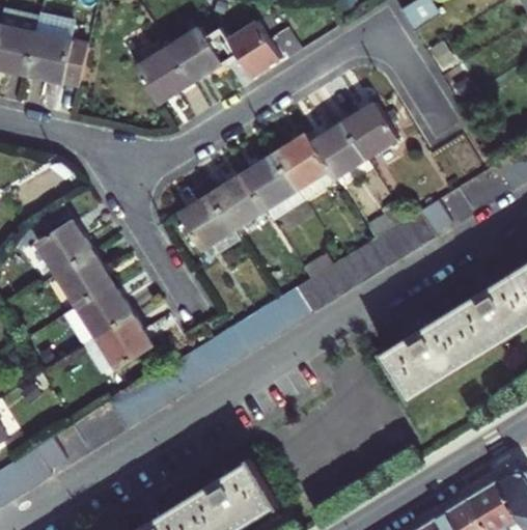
[(426,0),(413,0),(396,9),(411,32),(437,17),(426,0)]
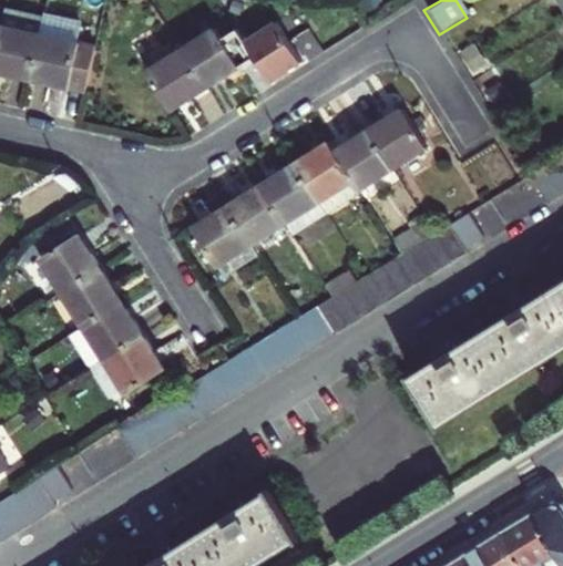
[(562,0),(553,0),(562,16),(562,0)]
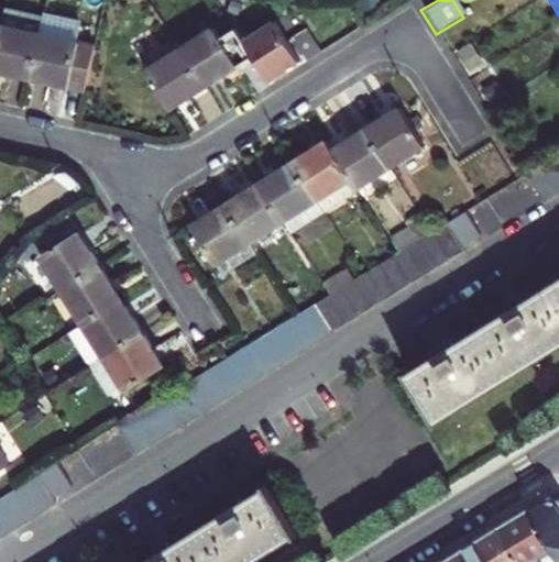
[(42,17),(3,8),(0,21),(0,72),(29,78),(42,17)]
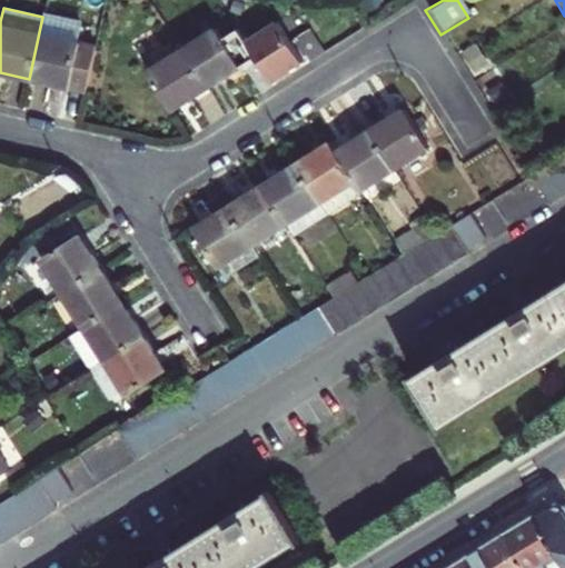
[(42,17),(29,79),(83,91),(93,47),(60,39),(65,21),(42,17)]
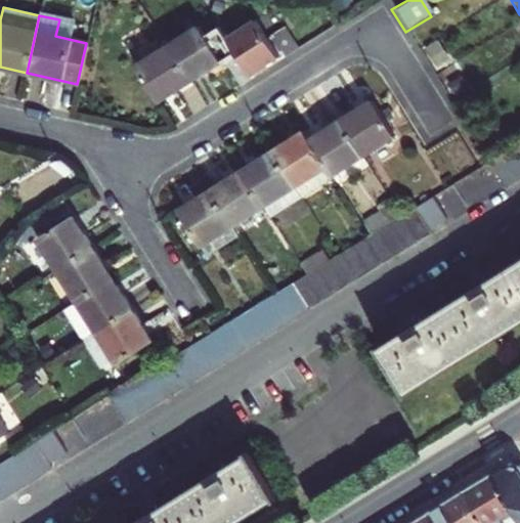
[(253,22),(225,39),(233,53),(248,77),(276,58),(253,22)]
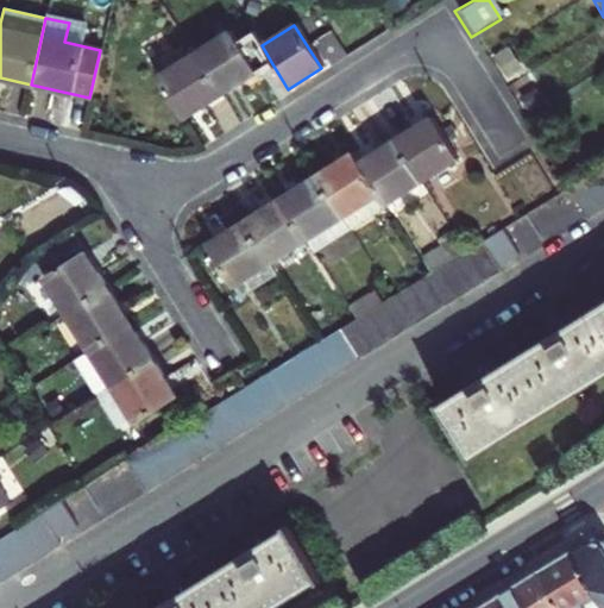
[(230,30),(194,52),(220,95),(271,62),(262,45),(252,32),(237,42),(230,30)]
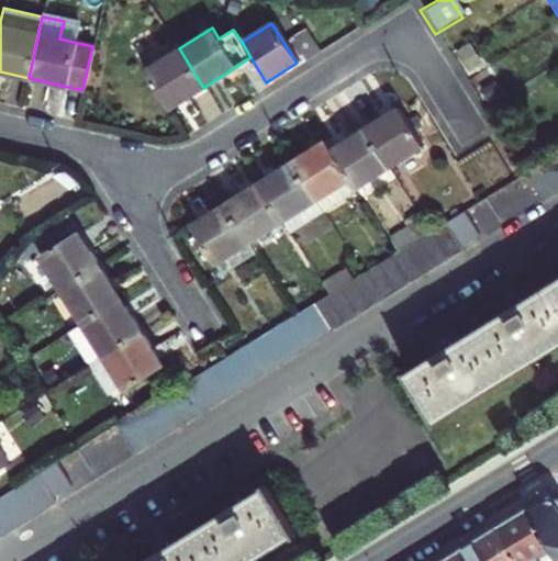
[(167,110),(203,88),(179,48),(143,71),(167,110)]
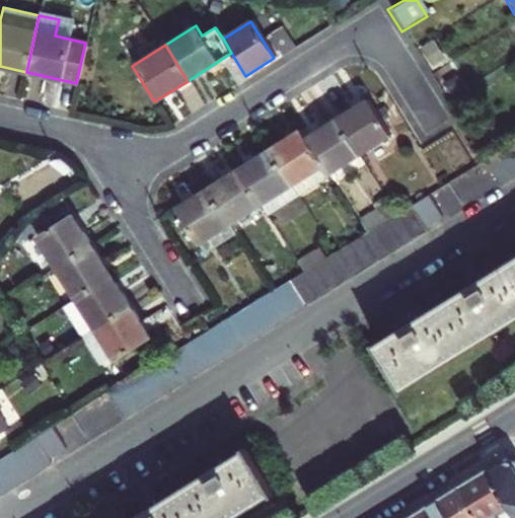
[(367,99),(334,120),(357,155),(388,135),(367,99)]
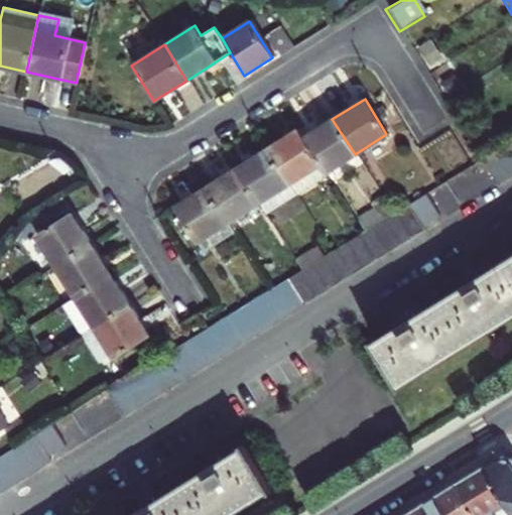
[(355,154),(332,119),(301,138),(325,173),(355,154)]
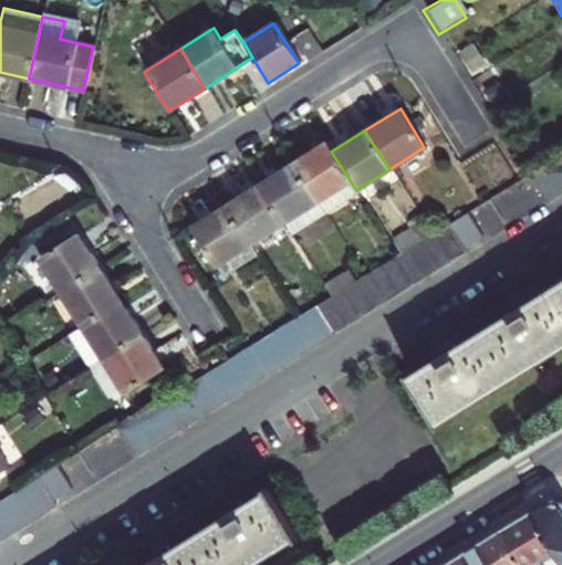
[(325,143),(292,164),(316,202),(323,213),(357,192),(356,190),(331,152),(325,143)]
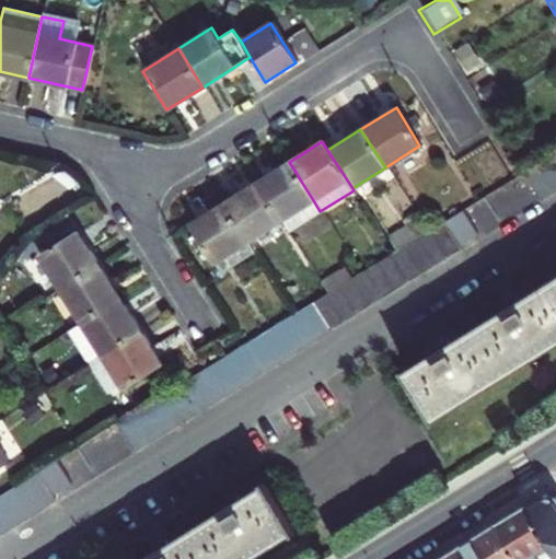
[(280,222),(287,232),(320,211),(313,200),(289,162),(255,184),(280,222)]
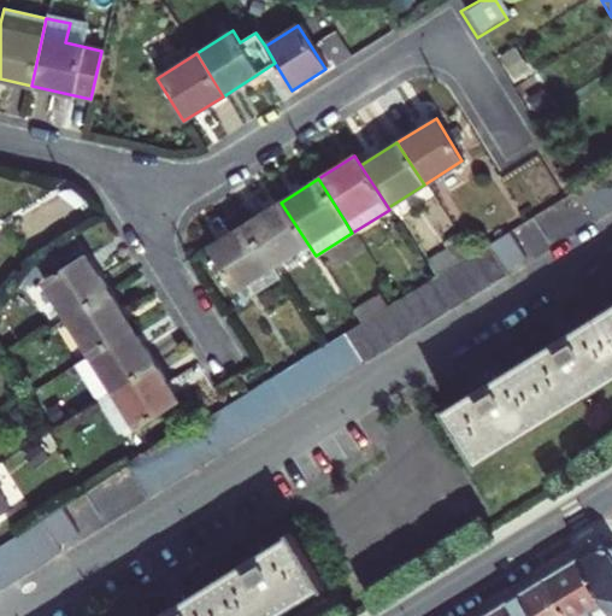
[(309,245),(281,203),(246,226),(272,268),(309,245)]
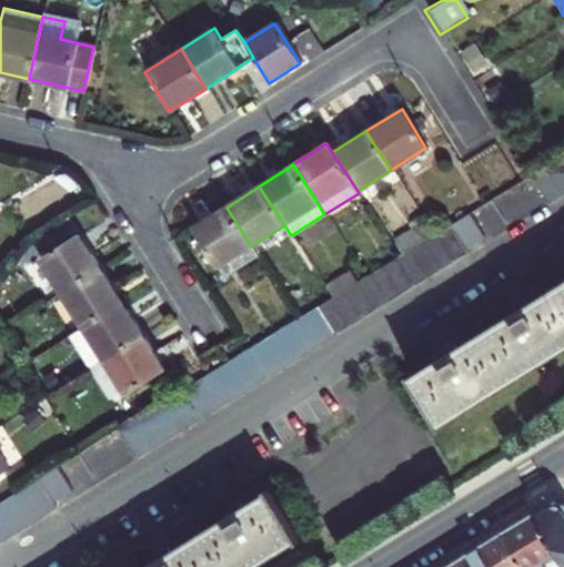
[(251,246),(227,208),(191,230),(222,279),(258,256),(251,246)]
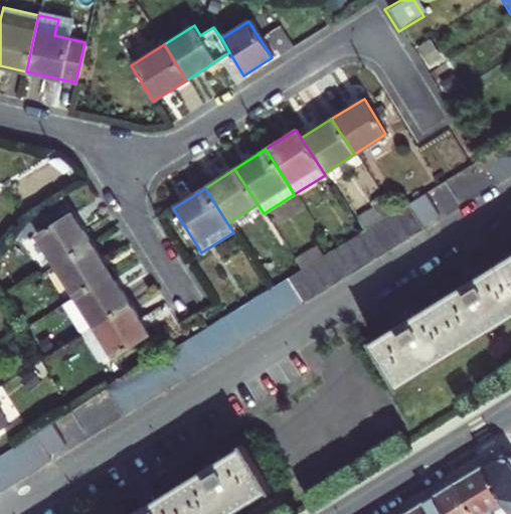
[(406,204),(419,226),(437,215),(423,193),(406,204)]
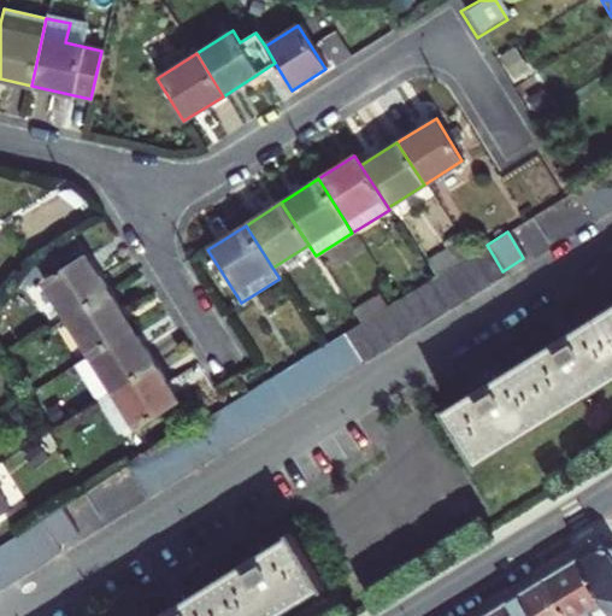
[(502,271),(487,245),(471,254),(490,285),(505,275),(502,271)]
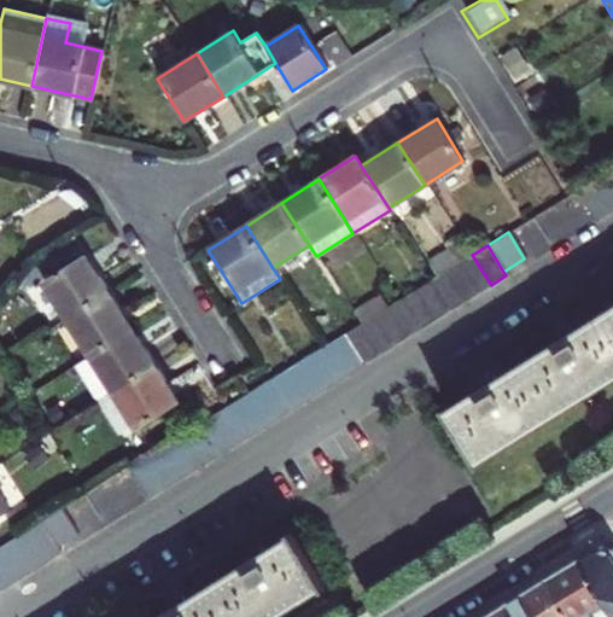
[(491,285),(472,255),(470,256),(459,262),(477,294),(491,285)]
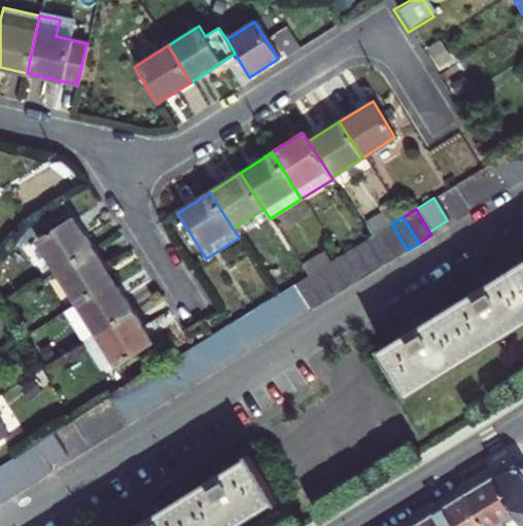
[(35,241),(56,273),(92,250),(71,218),(35,241)]
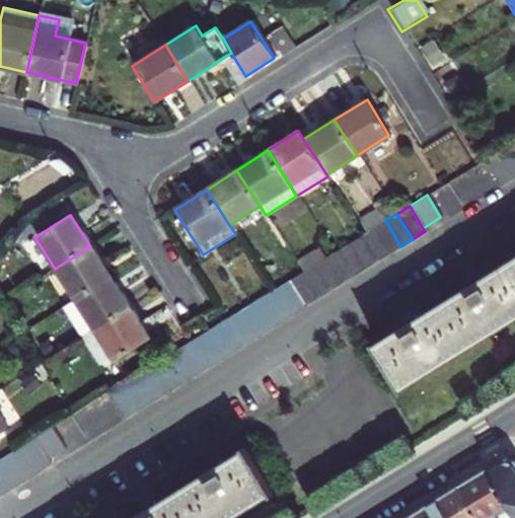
[(400,246),(385,220),(373,228),(388,254),(400,246)]
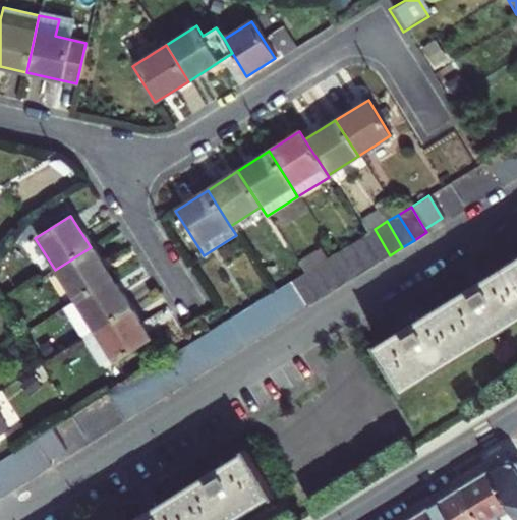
[(390,255),(375,229),(365,235),(362,237),(378,263),(390,255)]
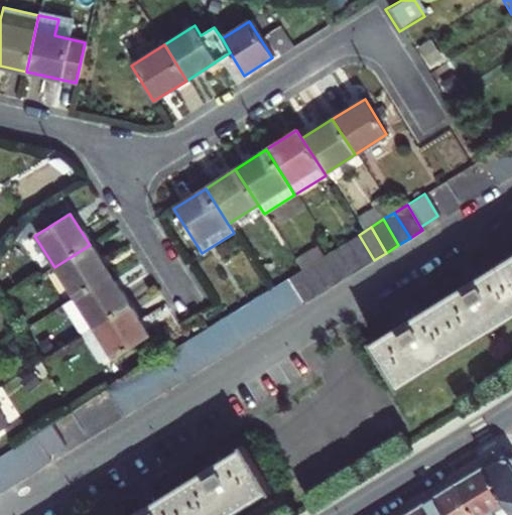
[(374,260),(359,235),(347,242),(363,267),(374,260)]
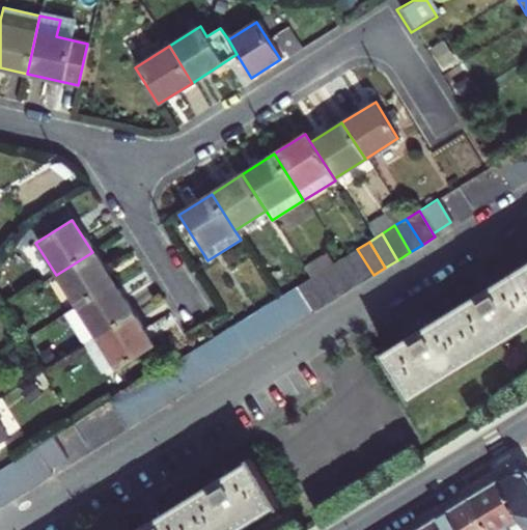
[(373,275),(357,249),(344,256),(361,283),(373,275)]
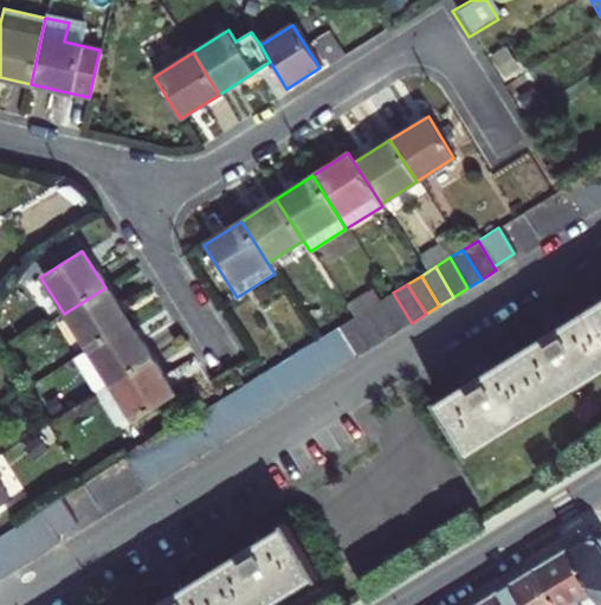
[(64,314),(86,349),(128,323),(105,288),(64,314)]
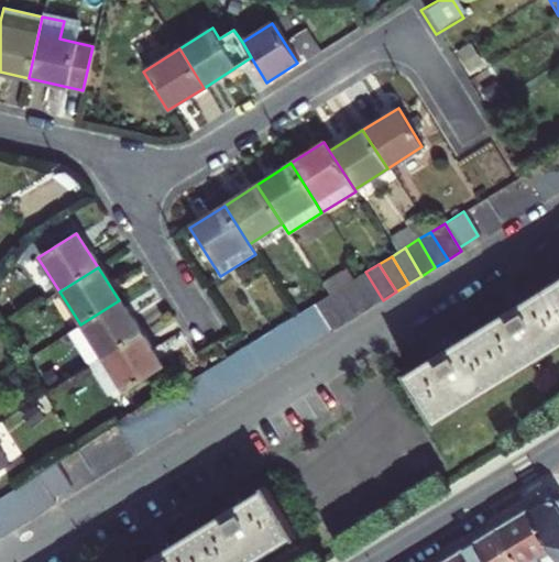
[(383,300),(365,272),(361,275),(352,281),(370,308),(383,300)]
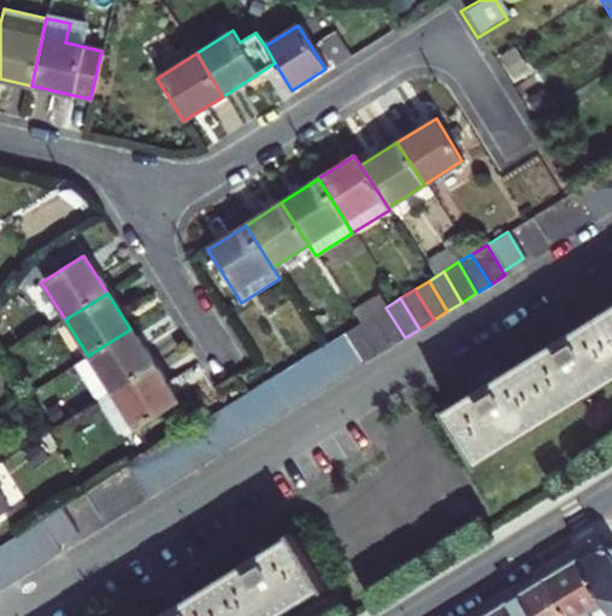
[(551,344),(498,375),(492,380),(489,375),(474,385),(476,389),(443,410),(478,464),(611,380),(611,305),(570,332),(568,327),(553,336),(555,341),(551,344)]
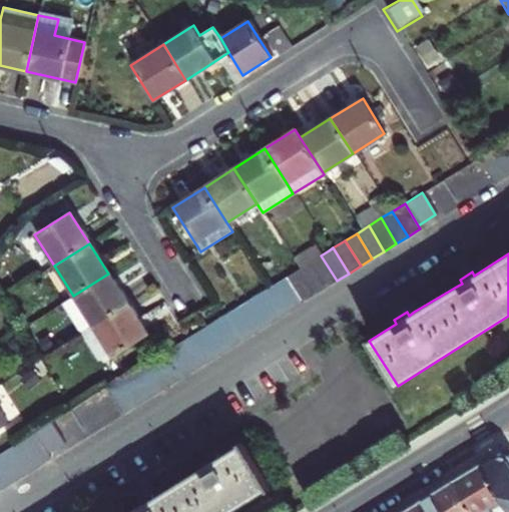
[(337,281),(321,256),(309,263),(325,289),(337,281)]
